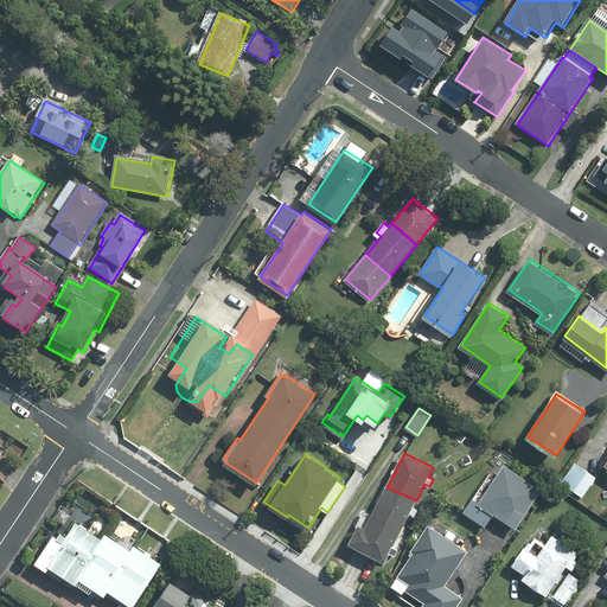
[(595,477),(576,464),(563,481),(582,494),(595,477)]
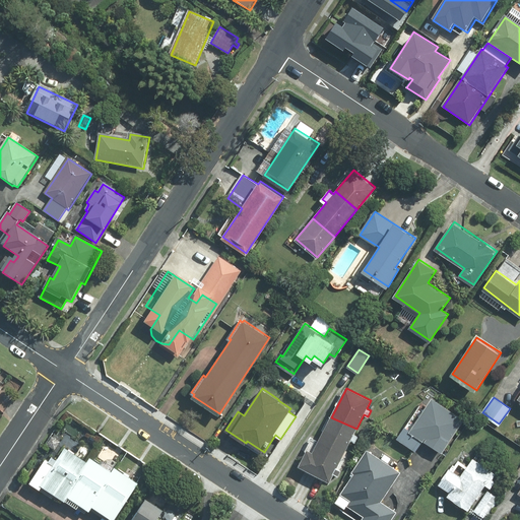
[(424,439),(442,451),(463,418),(433,398),(411,431),(405,427),(397,438),(416,450),(424,439)]
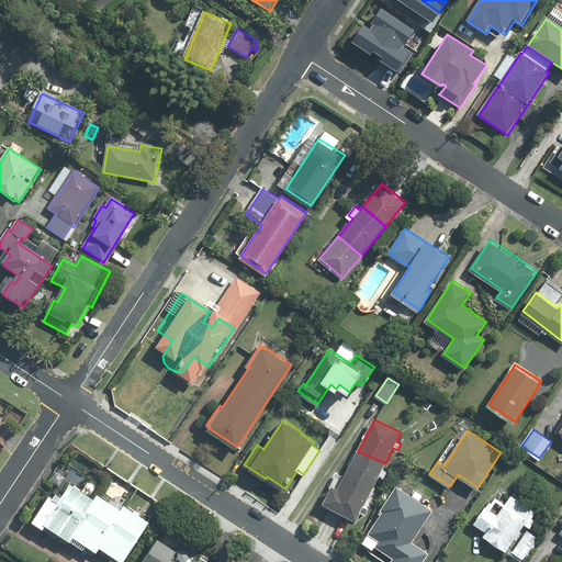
[(358,451),(344,480),(370,492),(379,475),(383,476),(386,471),(383,469),(385,463),(358,451)]
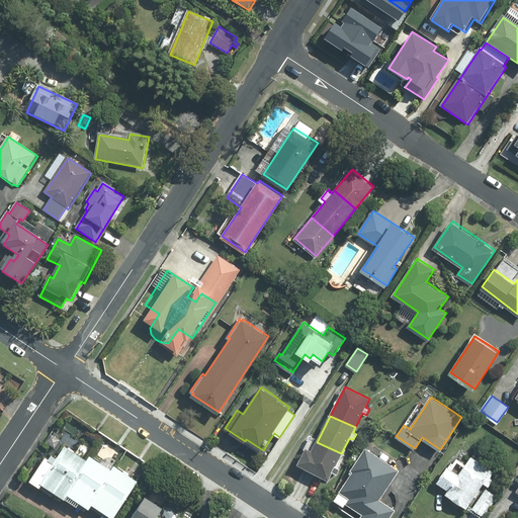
[(336,465),(341,453),(317,442),(313,450),(308,447),(298,464),(328,480),(333,471),(337,473),(340,467),(336,465)]
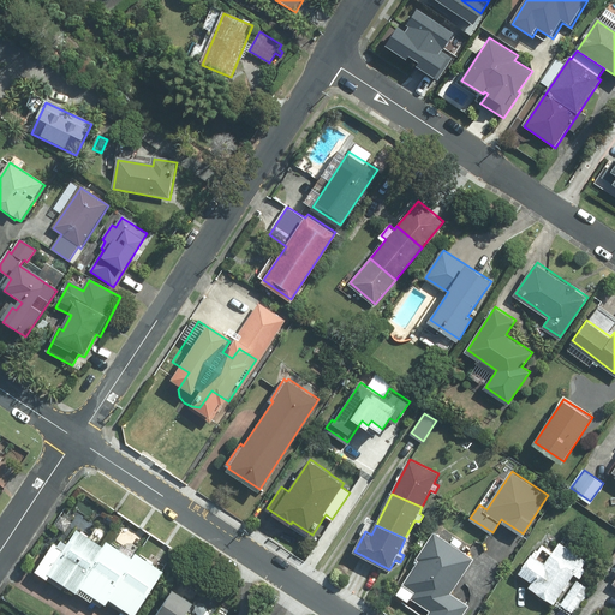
[(77,590),(81,585),(103,548),(77,531),(67,544),(61,541),(58,545),(54,543),(41,563),(51,569),(49,572),(77,590)]
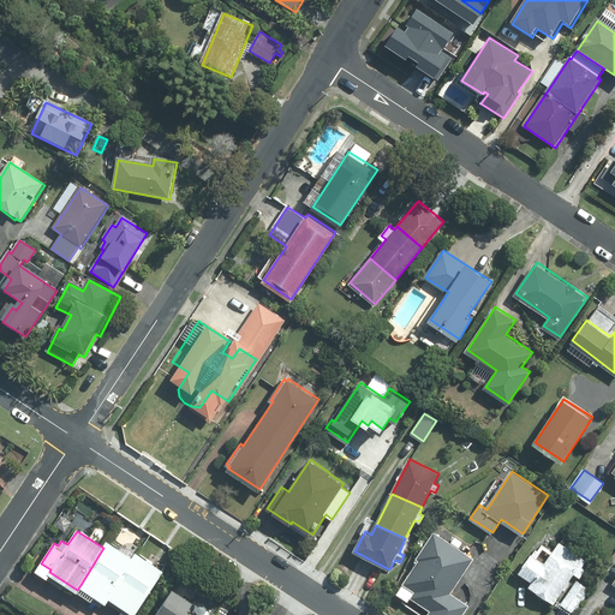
[(461,614),(469,605),(451,593),(473,557),(435,533),(418,557),(421,560),(405,584),(416,591),(411,597),(431,610),(428,614),(461,614)]
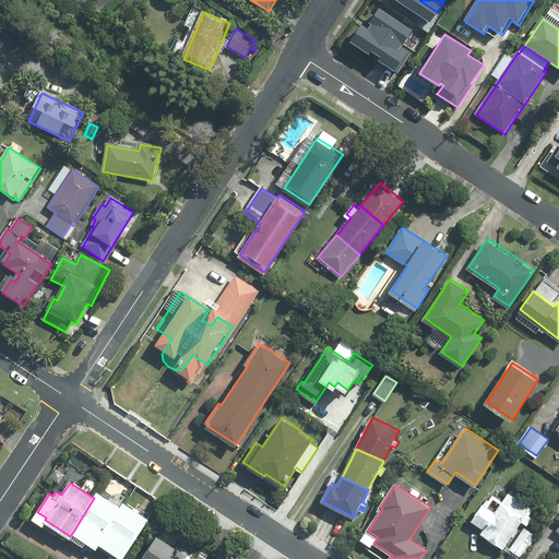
[(98,543),(121,508),(98,494),(94,498),(73,532),(96,546),(98,543)]
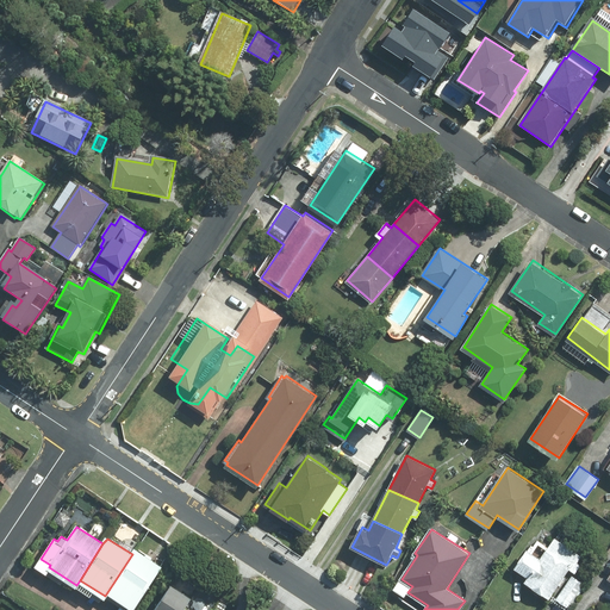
[(526,582),(549,597),(570,567),(576,572),(580,565),(578,562),(582,556),(555,539),(542,559),(528,551),(517,567),(529,576),(526,582)]
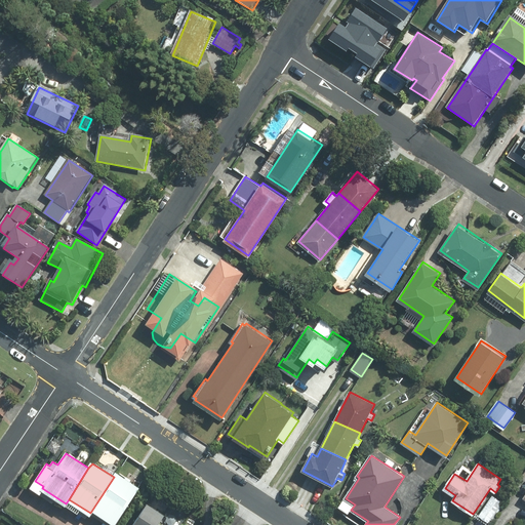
[(114,477),(92,510),(115,524),(138,486),(116,473),(114,477)]
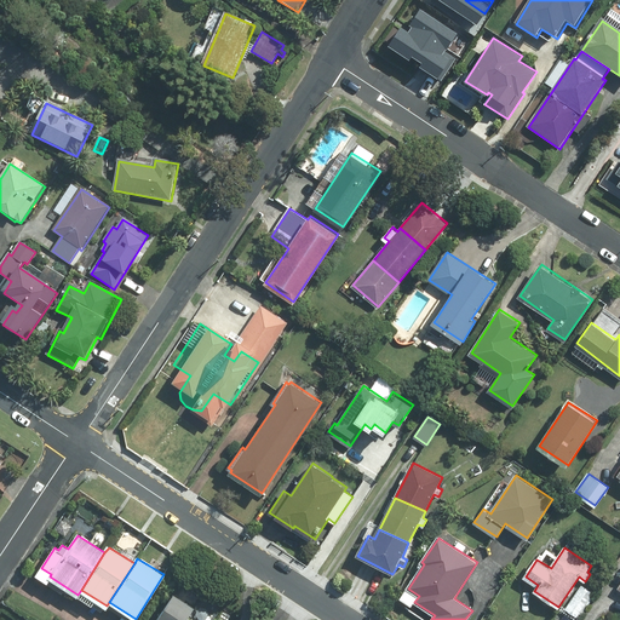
[(579,613),(581,615),(593,596),(591,596),(593,593),(581,585),(567,608),(578,615),(579,613)]
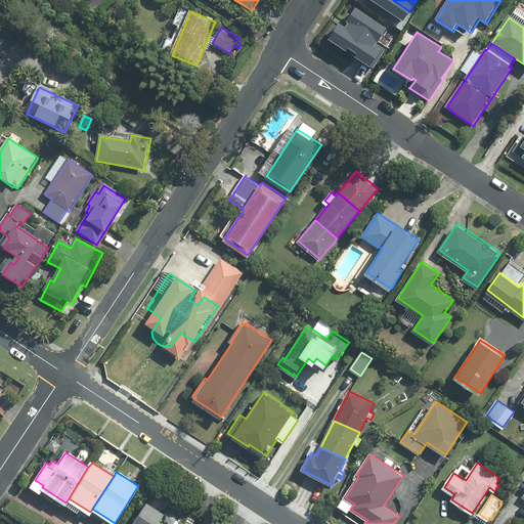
[(132,523),(157,523),(159,523),(165,513),(147,501),(132,523)]
